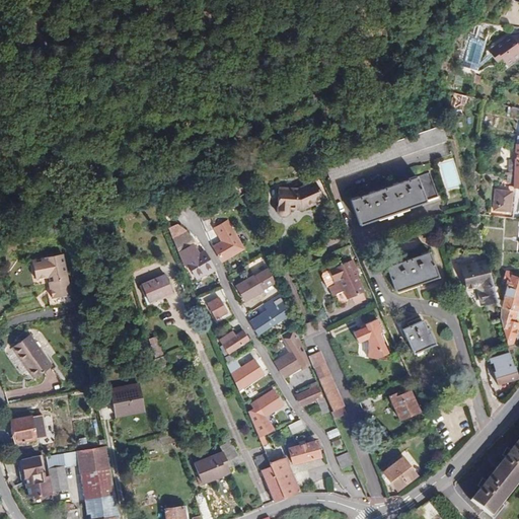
[(518,39),(514,40),(512,38),(510,35),(489,52),(495,60),(499,57),(501,59),(506,65),(518,55),(518,39)]
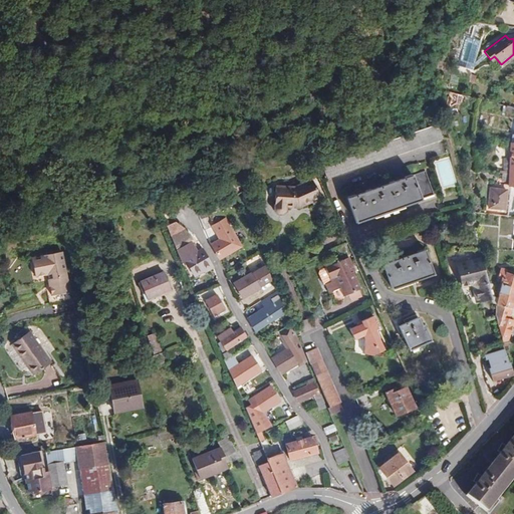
[(466,36),(455,63),(471,69),(481,42),(466,36)]
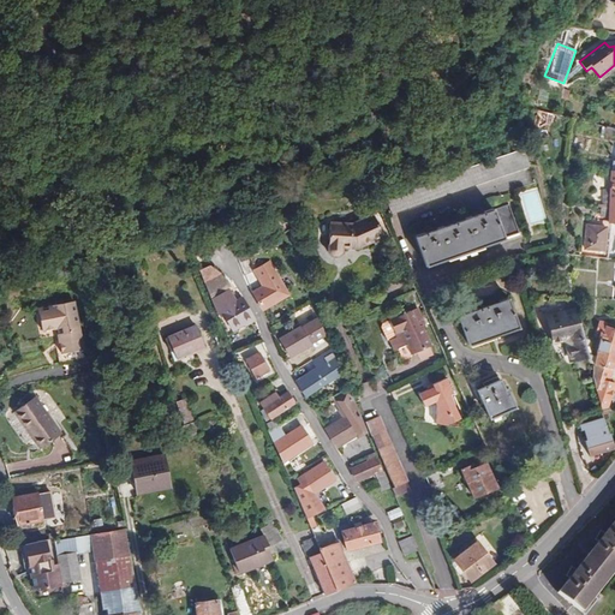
[(535,125),(550,129),(553,114),(538,111),(535,125)]
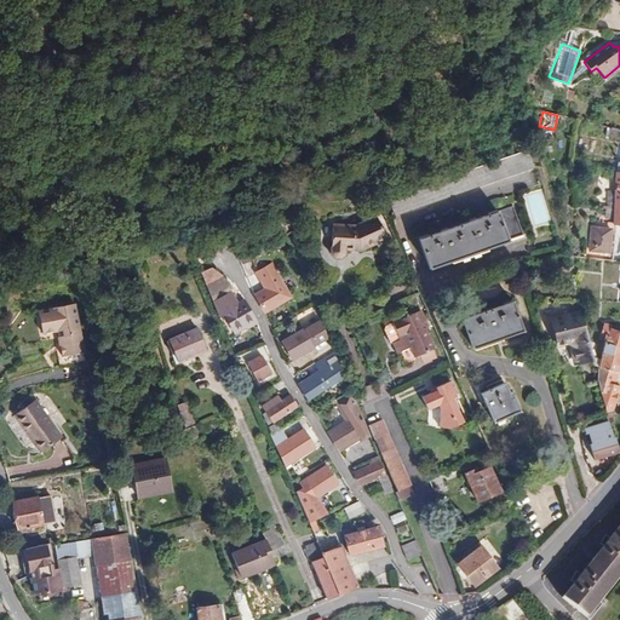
[(614,219),(614,224),(616,224),(619,224),(619,173),(616,173),(615,194),(608,194),(608,208),(615,210),(614,219)]
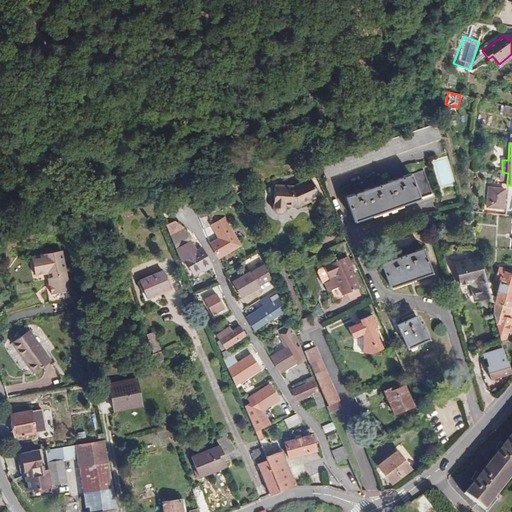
[(424,170),(347,196),(356,222),(432,195),(424,170)]
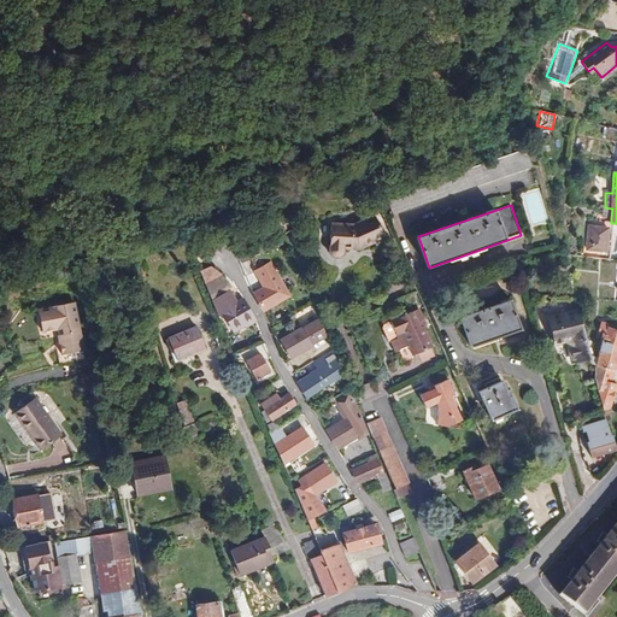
[(375,241),(385,238),(375,216),(354,224),(331,223),(329,251),(334,257),(338,258),(344,253),(344,247),(358,248),(375,241)]
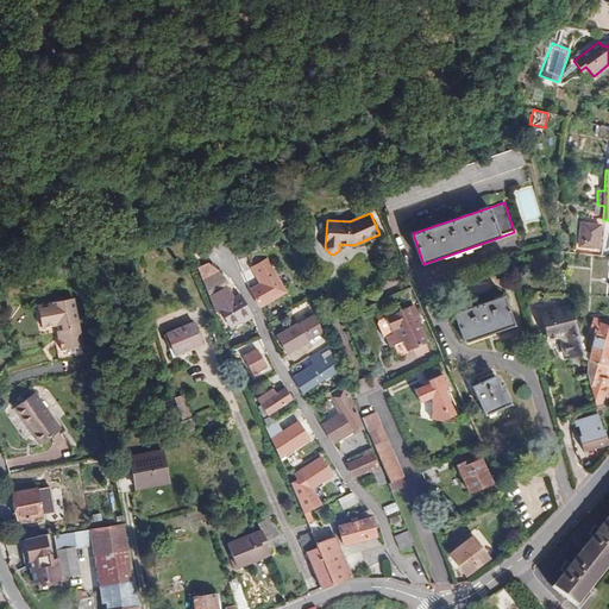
[(582,217),(578,255),(602,257),(606,220),(603,220),(582,217)]
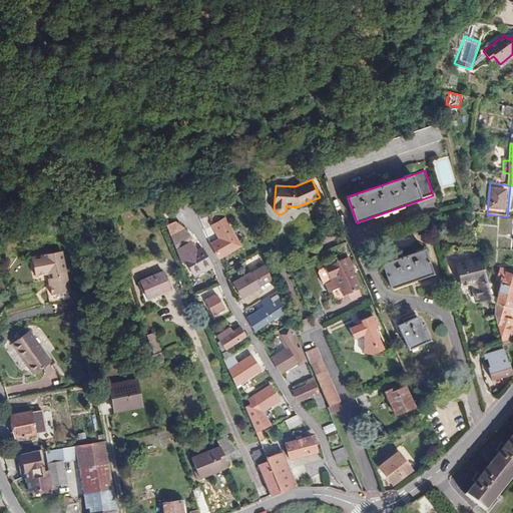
[(220,238),(228,234),(234,231),(226,217),(212,225),(220,238)]
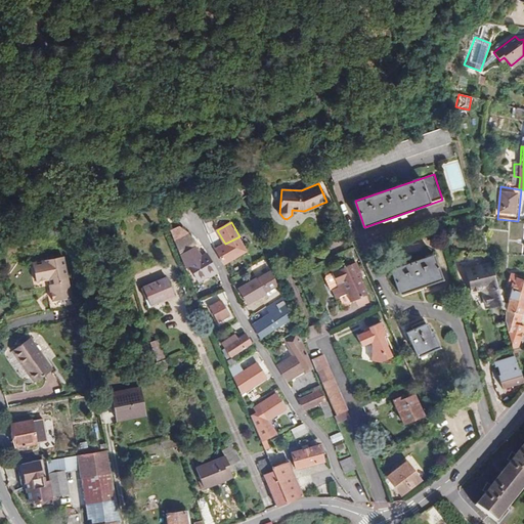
[(190,233),(175,243),(180,254),(197,244),(190,233)]
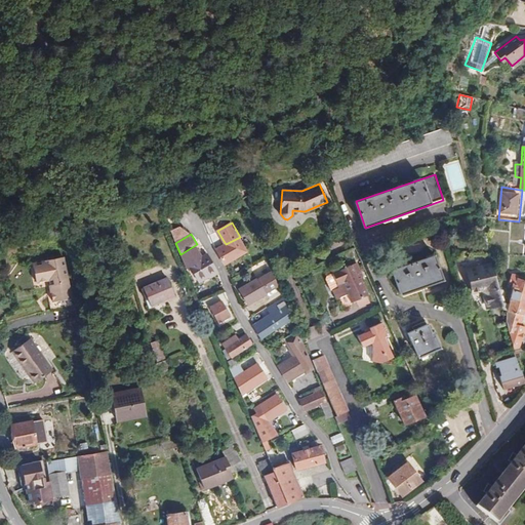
[(243,255),(234,240),(226,244),(216,249),(226,266),(243,255)]
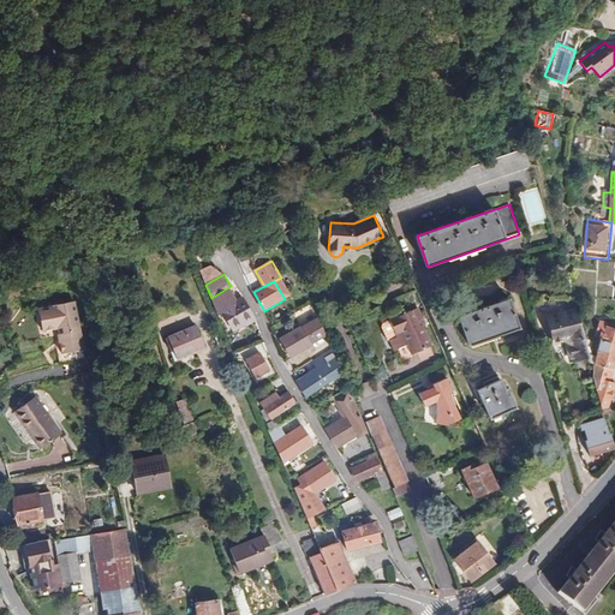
[(228,291),(212,299),(218,314),(221,312),(231,328),(244,322),(254,316),(244,298),(236,302),(228,291)]
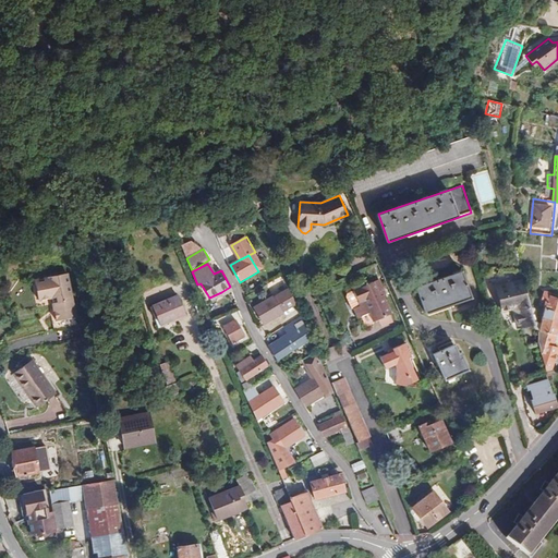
[(461,271),(417,287),(426,312),(471,296),(461,271)]
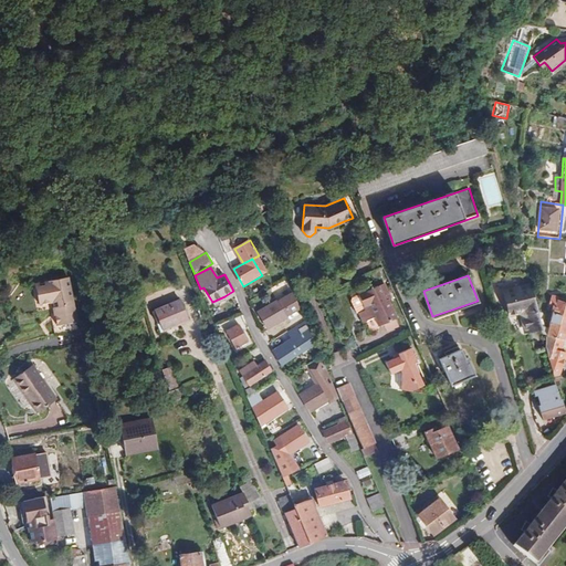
[(60,331),(77,327),(69,278),(49,281),(50,281),(35,284),(39,304),(52,302),(56,325),(53,326),(54,334),(60,333),(60,331)]
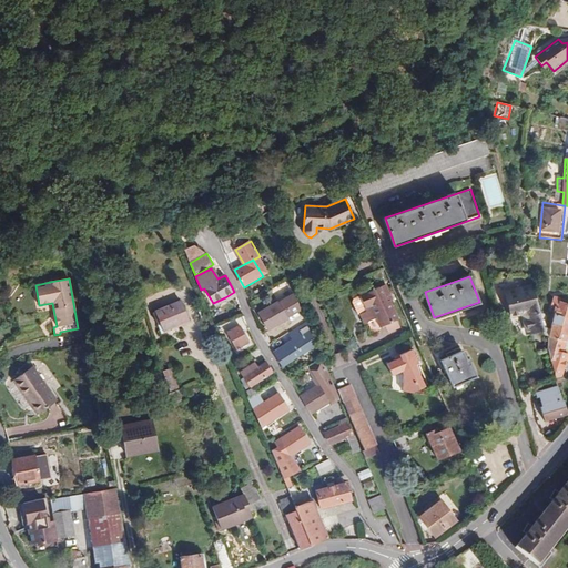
[(385,284),(378,286),(386,301),(389,300),(392,298),(385,284)]
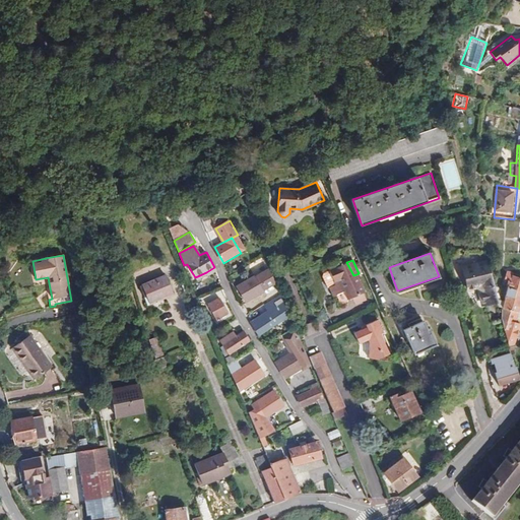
[(496,294),(486,260),(462,267),(467,289),(478,286),(482,302),(497,300),(496,294)]
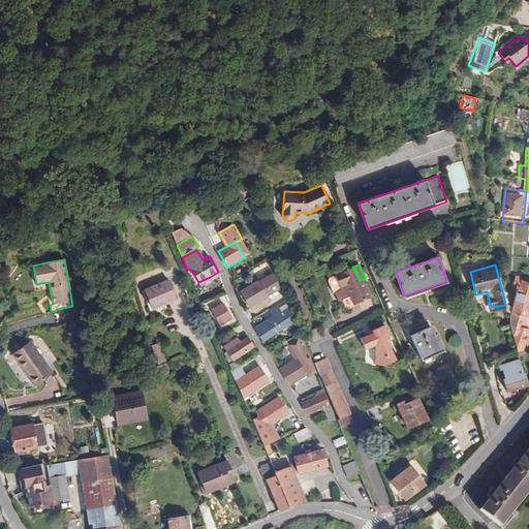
[(360,280),(352,267),(335,274),(340,285),(344,283),(346,287),(342,289),(336,291),(340,300),(342,300),(350,296),(354,304),(371,297),(363,279),(360,280)]
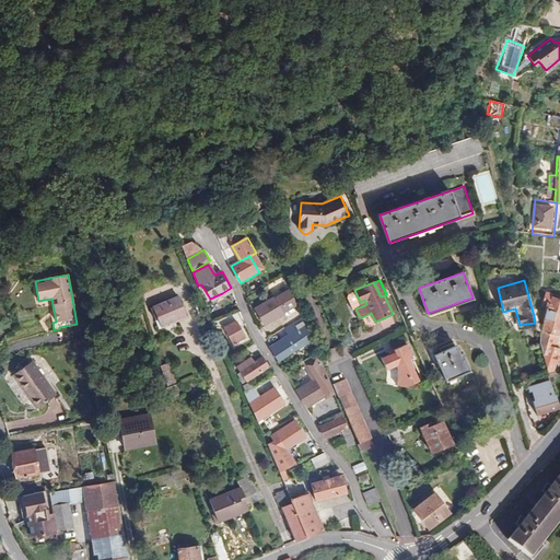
[(295,304),(290,290),(275,298),(255,307),(264,324),(283,313),(283,312),(295,304)]
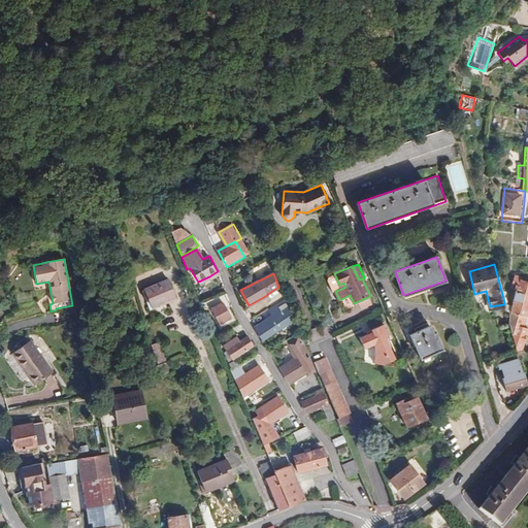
[(505,298),(503,298),(504,304),(505,308),(506,311),(509,311),(508,323),(516,349),(521,349),(527,328),(522,327),(527,306),(527,282),(520,279),(520,276),(515,275),(513,283),(518,284),(510,305),(507,305),(505,298)]
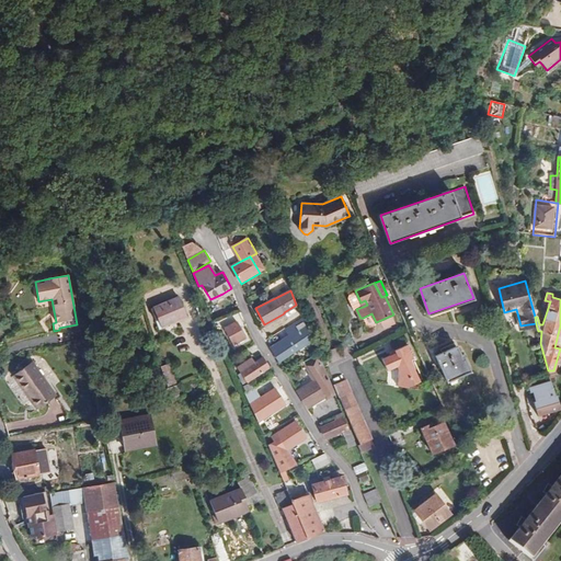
[(176,317),(185,312),(179,297),(151,309),(155,318),(157,317),(161,327),(176,320),(176,317)]
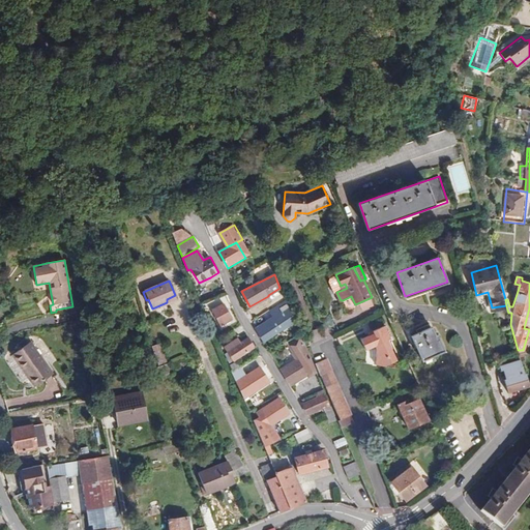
[(177,300),(175,295),(167,299),(167,302),(152,308),(153,311),(177,300)]
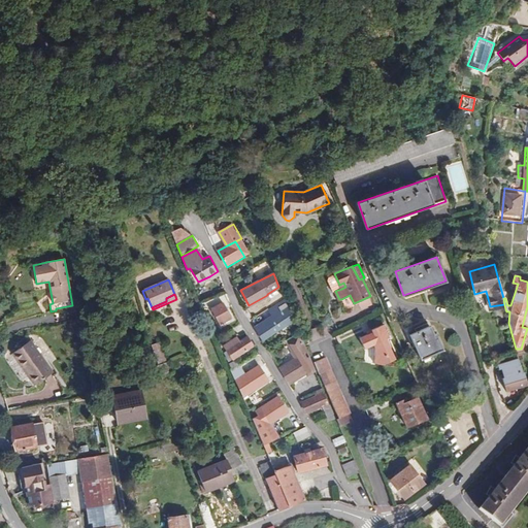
[(354,305),(354,303),(350,295),(341,299),(347,309),(354,305)]
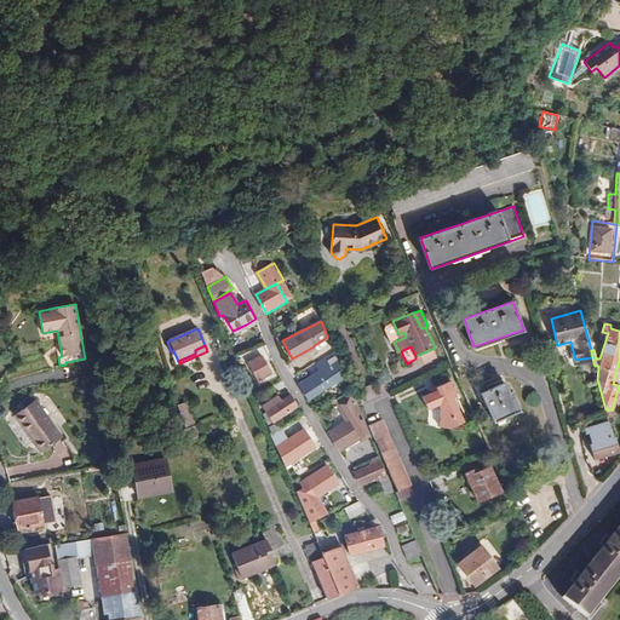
[(338,360),(334,350),(314,363),(319,372),(338,360)]
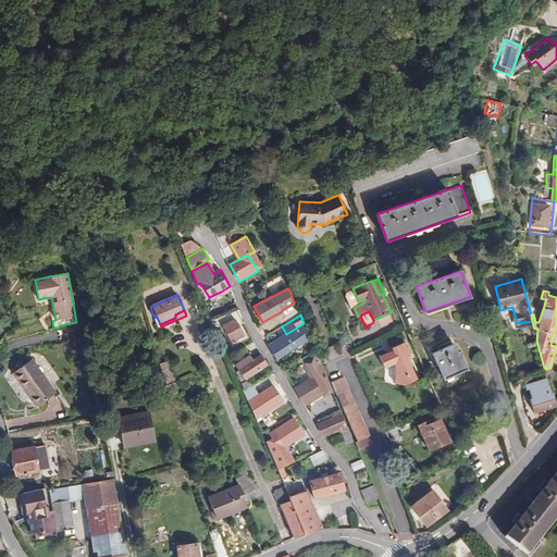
[(236,319),(223,326),(231,341),(244,334),(236,319)]
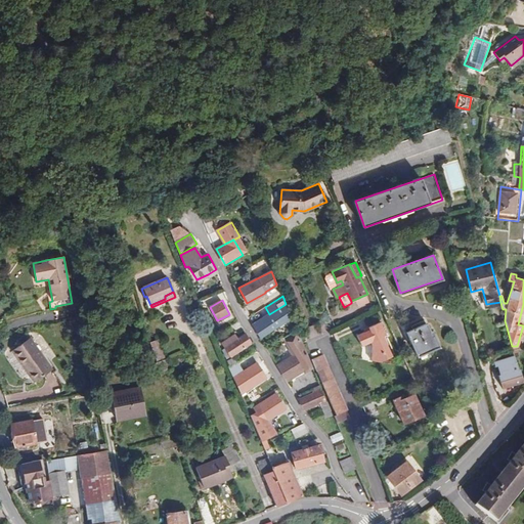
[(286,304),(269,314),(257,321),(259,324),(254,328),(260,337),(278,325),(292,317),(286,304)]
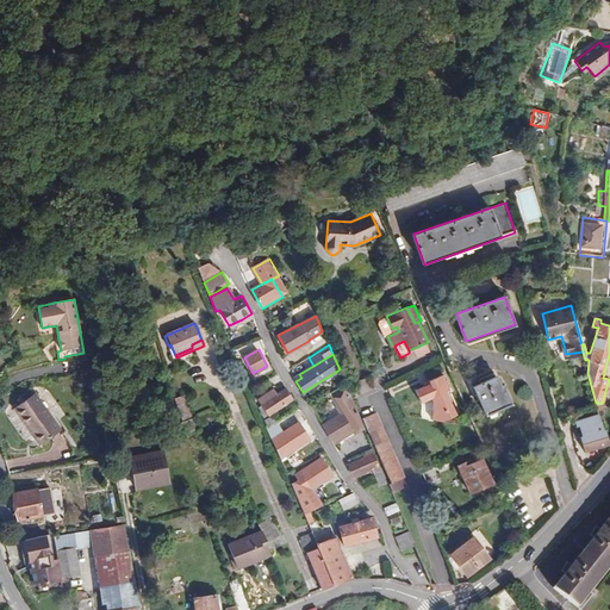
[(342,373),(340,369),(324,379),(327,383),(342,373)]
